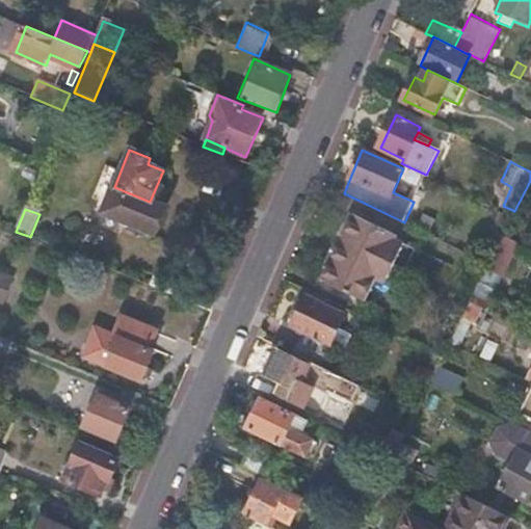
[(503,234),(512,216),(502,211),(494,229),(503,234)]
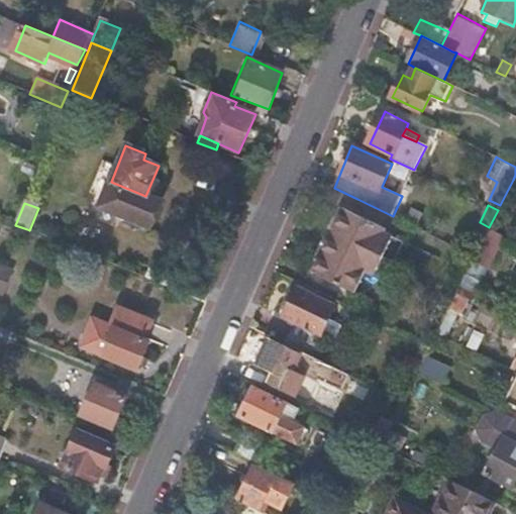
[(332,228),(331,231),(383,257),(393,237),(382,232),(384,227),(340,207),(330,227),(332,228)]
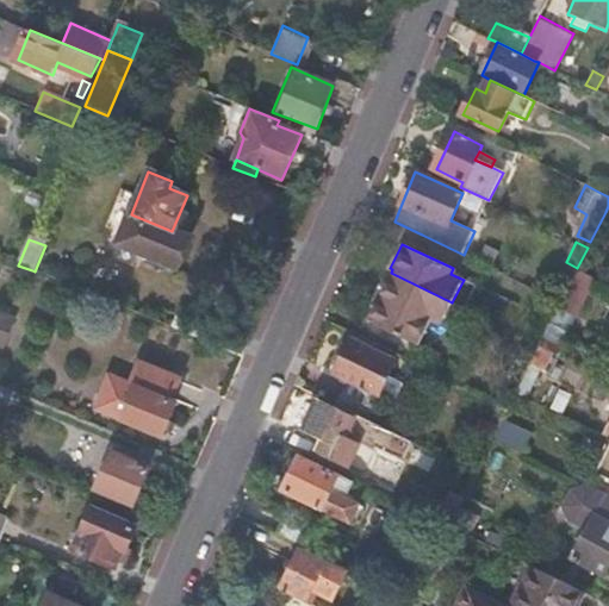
[(552,351),(559,355),(596,277),(577,268),(560,301),(558,307),(539,345),(552,351)]
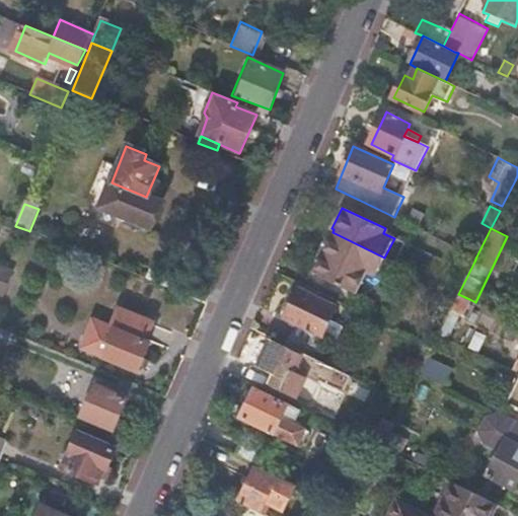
[(384,258),(333,232),(311,275),(354,295),(365,272),(375,277),(384,258)]
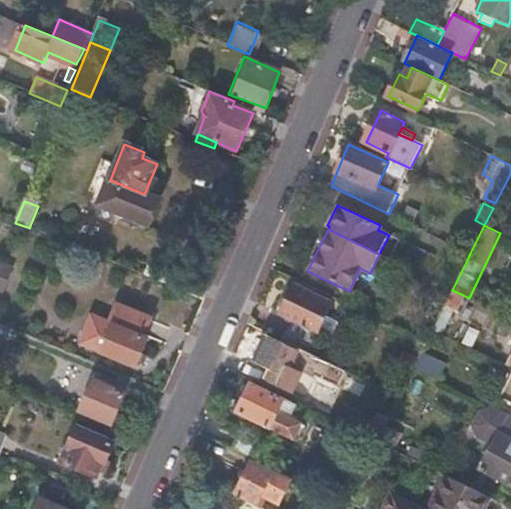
[(389,235),(379,254),(391,260),(401,241),(389,235)]
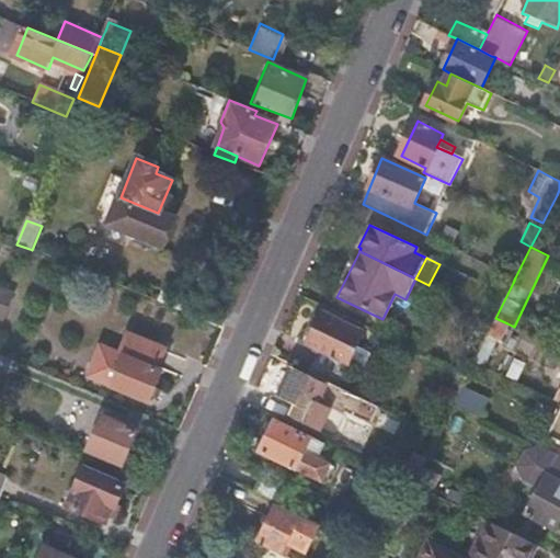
[(0,287),(0,319),(1,320),(12,293),(0,287)]
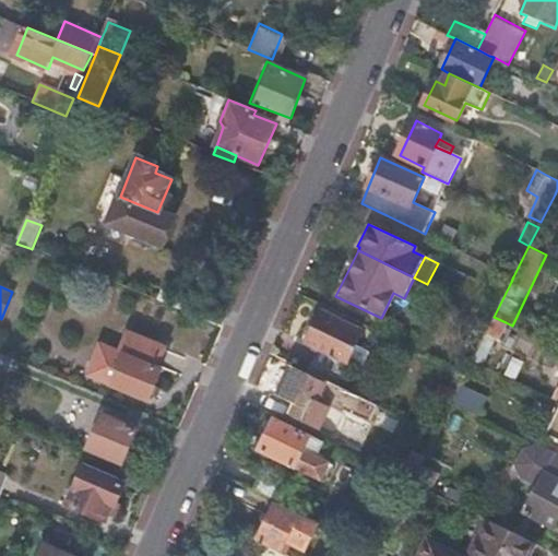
[(340,378),(363,331),(323,311),(307,342),(320,349),(311,365),(340,378)]
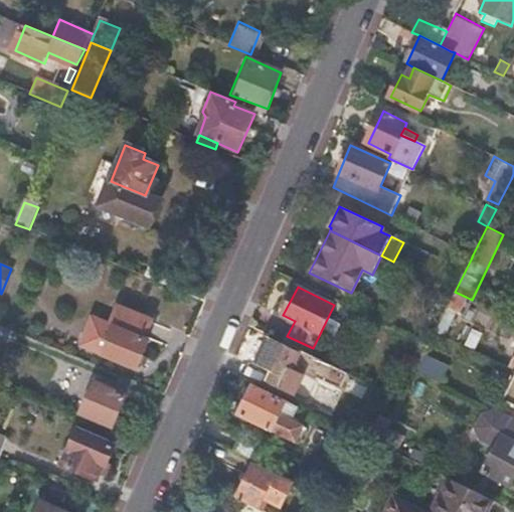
[(459,311),(466,297),(455,292),(448,306),(455,309),(459,311)]
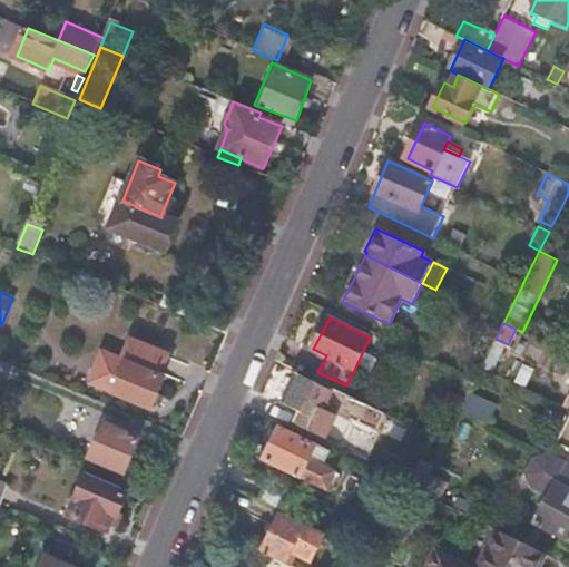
[(89,382),(150,408),(165,378),(159,374),(167,353),(133,339),(125,358),(110,352),(99,359),(89,382)]
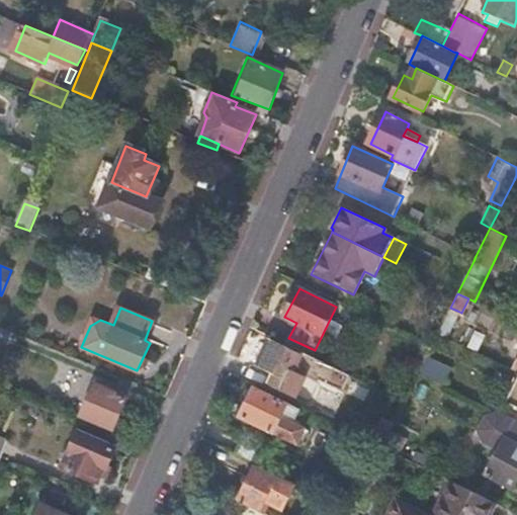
[(457,311),(450,308),(438,332),(447,336),(456,319),(454,318),(457,311)]
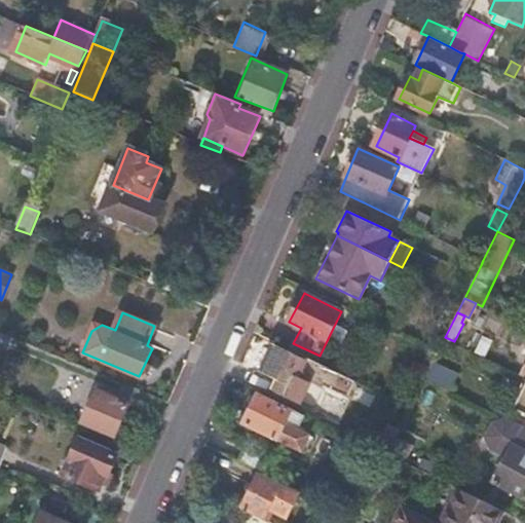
[(290,348),(276,341),(263,370),(279,378),(275,388),(295,398),(305,378),(344,397),(352,379),(290,348)]
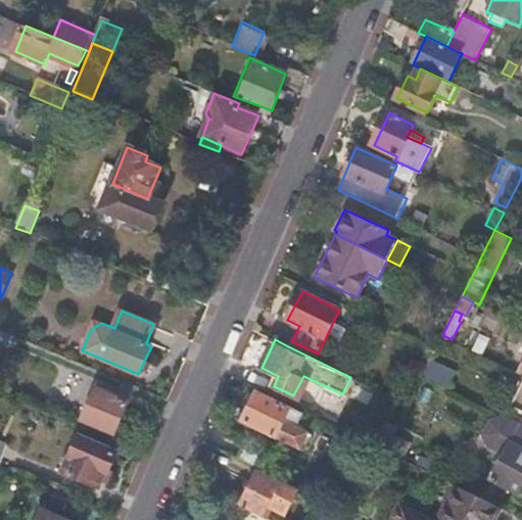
[(430,361),(422,377),(447,390),(456,373),(430,361)]
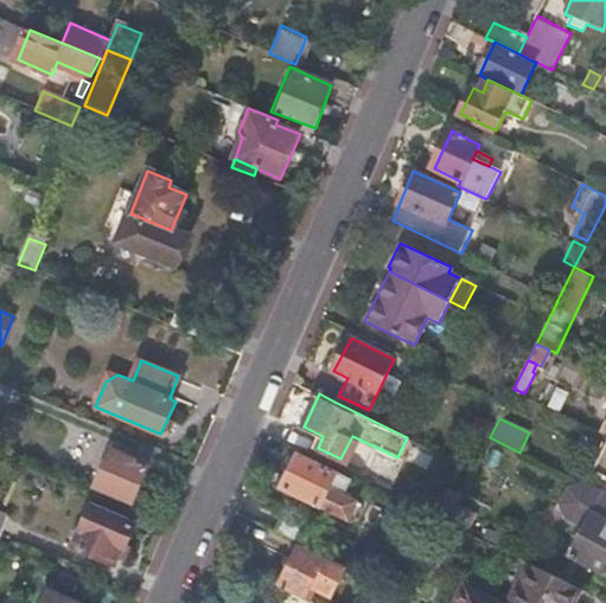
[(605,444),(593,472),(605,478),(605,444)]
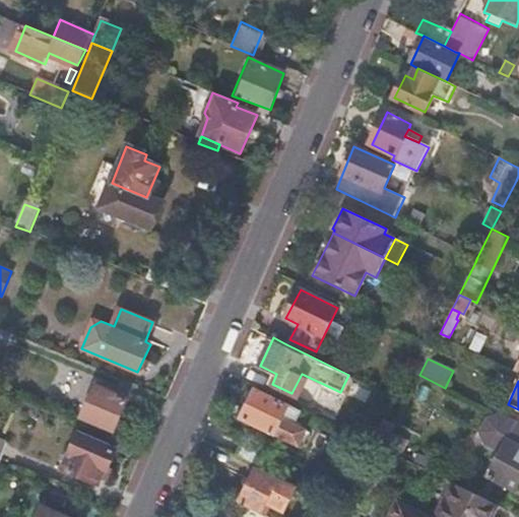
[(113,430),(126,400),(94,386),(81,415),(113,430)]
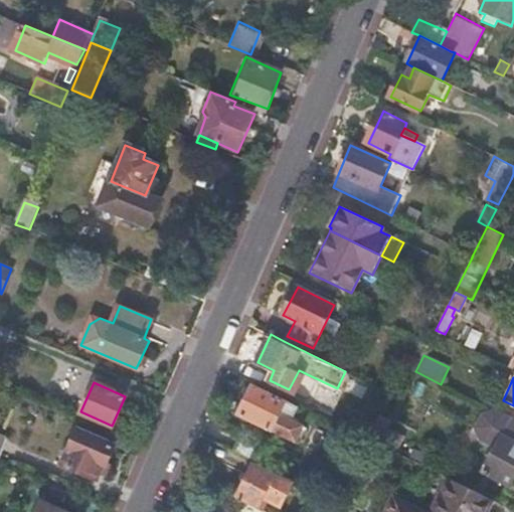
[(297,441),(310,412),(253,386),(240,413),(297,441)]
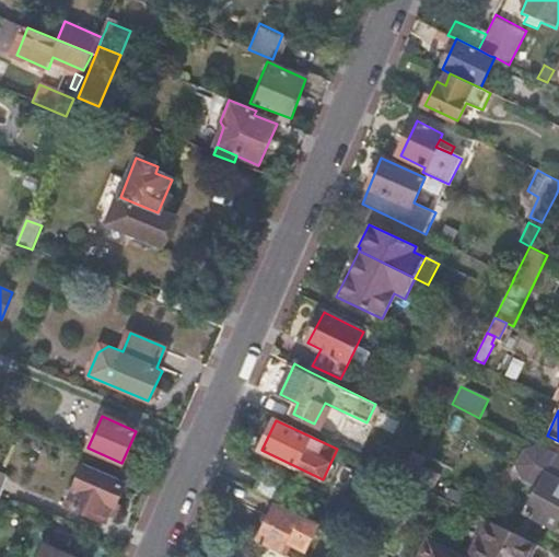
[(558,456),(536,445),(524,451),(515,467),(521,480),(536,488),(524,512),(558,530),(558,456)]
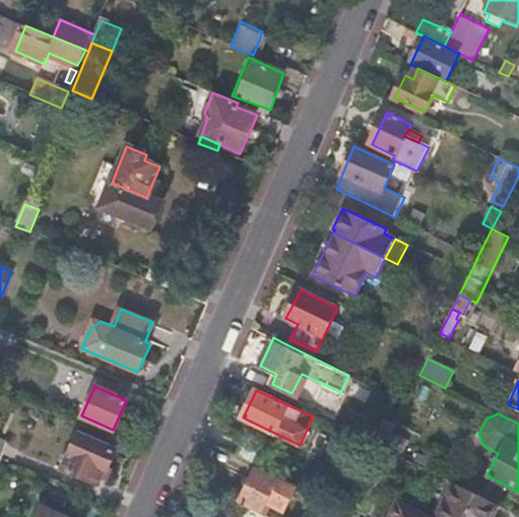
[(384,418),(373,444),(383,449),(395,425),(384,418)]
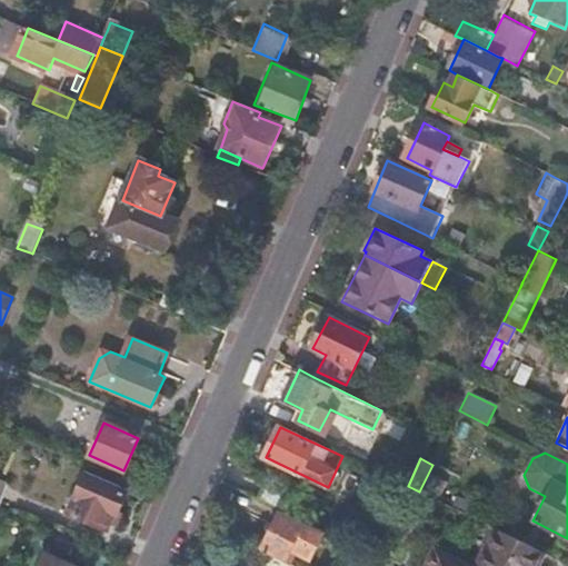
[(119,513),(127,493),(86,475),(70,514),(109,529),(116,512),(119,513)]
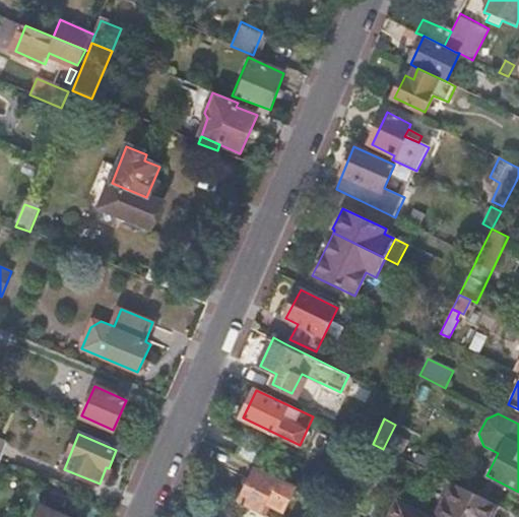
[(259,467),(240,505),(260,514),(266,502),(283,510),(296,485),(261,468),(259,467)]
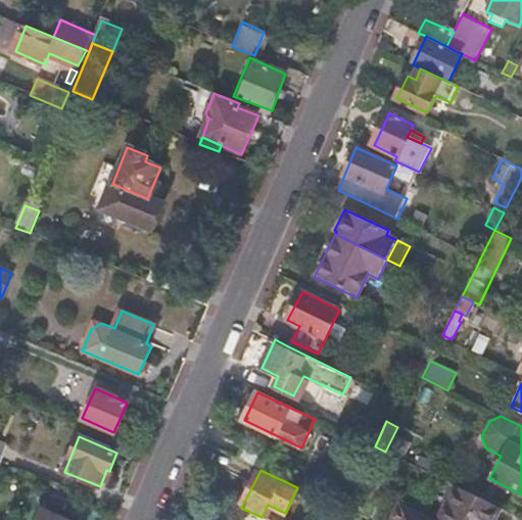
[(494,519),(501,507),(456,484),(438,519),(494,519)]
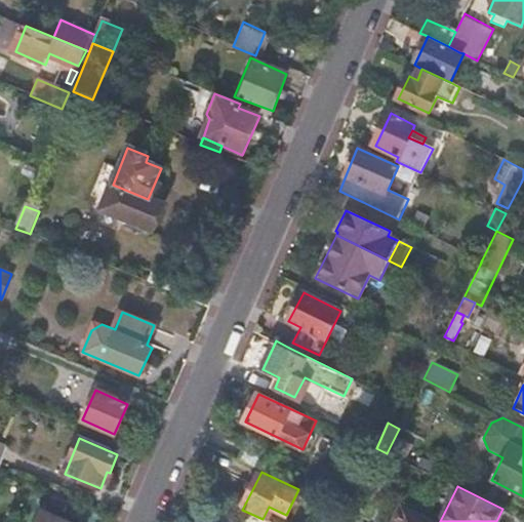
[(438,521),(429,517),(404,505),(396,521),(438,521)]
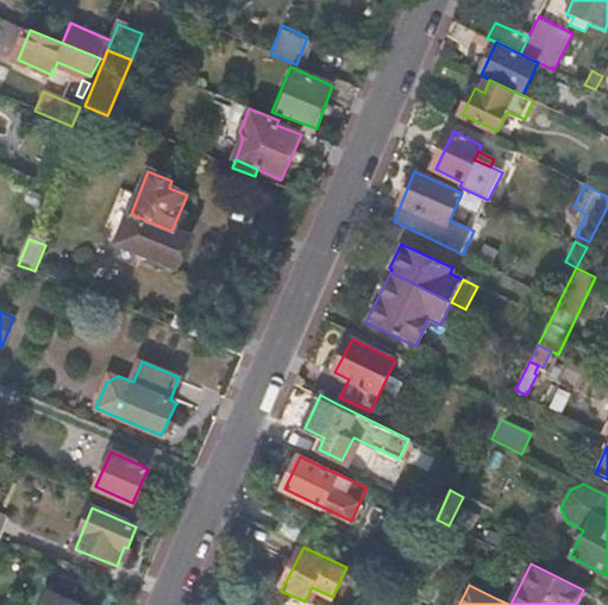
[(80,604),(49,593),(44,604),(80,604)]
